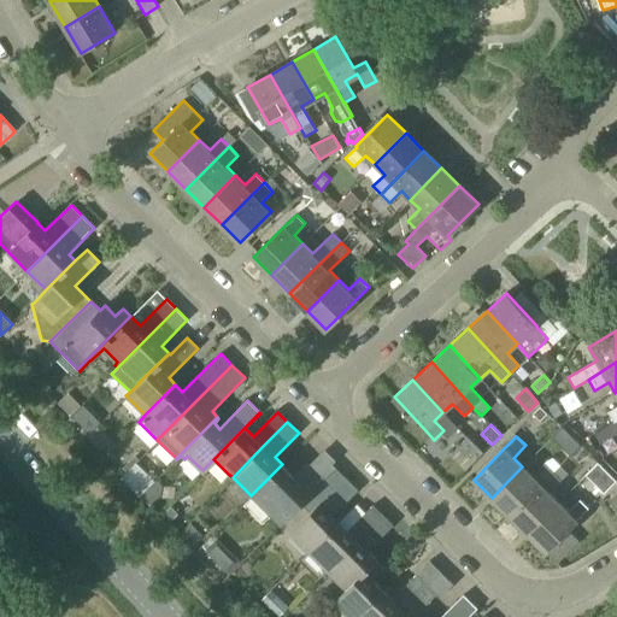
[(569,454),(579,445),(570,436),(560,447),(569,454)]
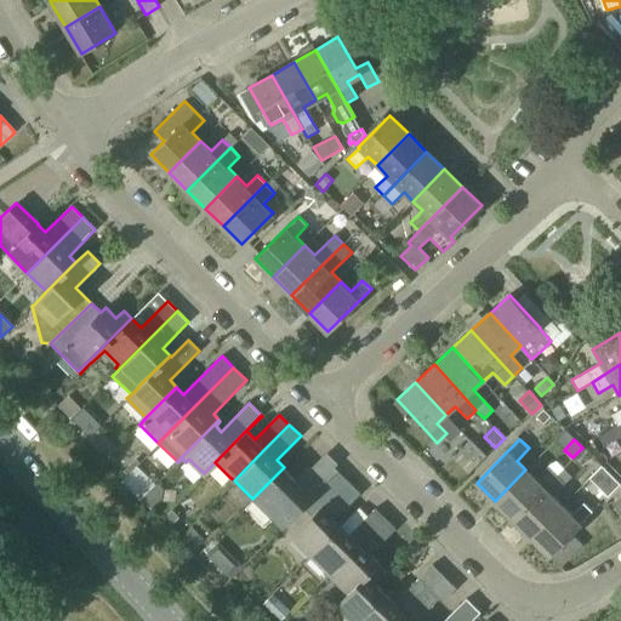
[(468,474),(486,456),(471,440),(453,459),(468,474)]
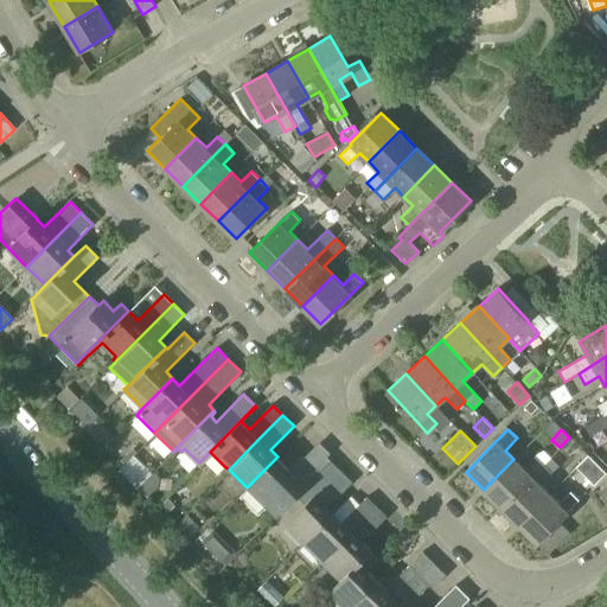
[(144,454),(127,470),(146,490),(163,474),(144,454)]
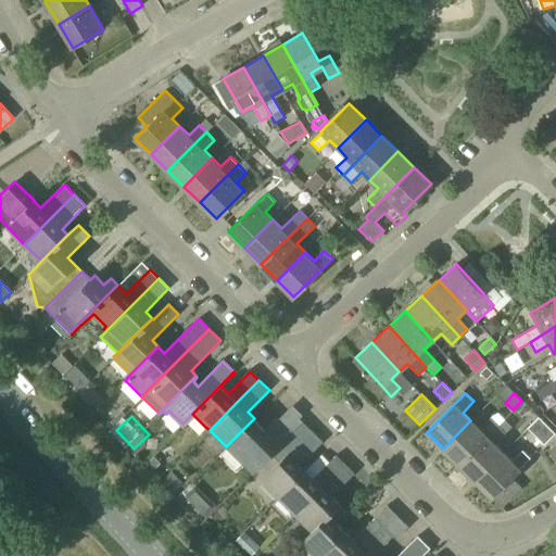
[(538,417),(527,428),(544,445),(555,433),(538,417)]
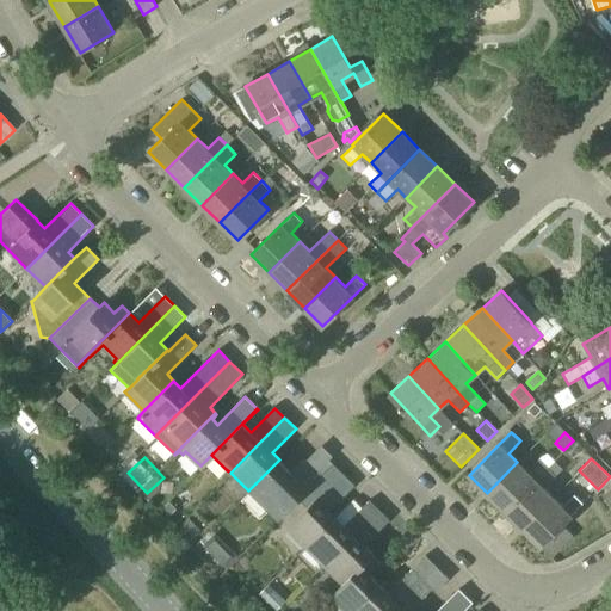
[(278,518),(319,476),(302,460),(290,471),(279,460),(248,491),(267,508),(267,507),(278,518)]
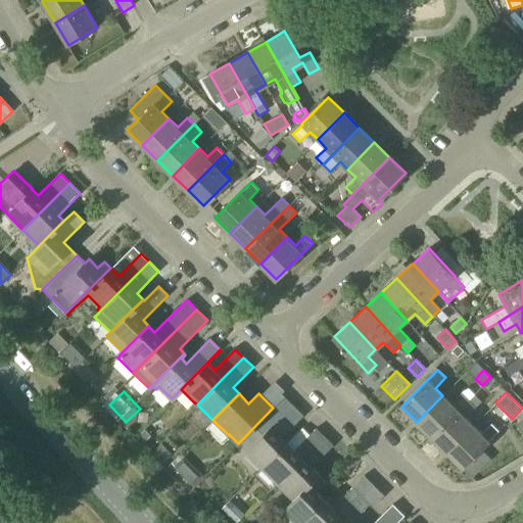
[(432,437),(468,400),(461,393),(450,403),(442,395),(417,422),(432,437)]
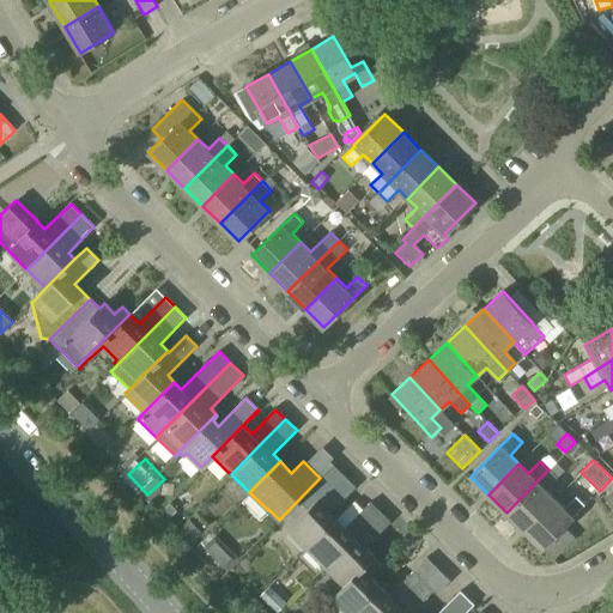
[(525,529),(554,498),(546,490),(557,478),(548,469),(507,513),(525,529)]
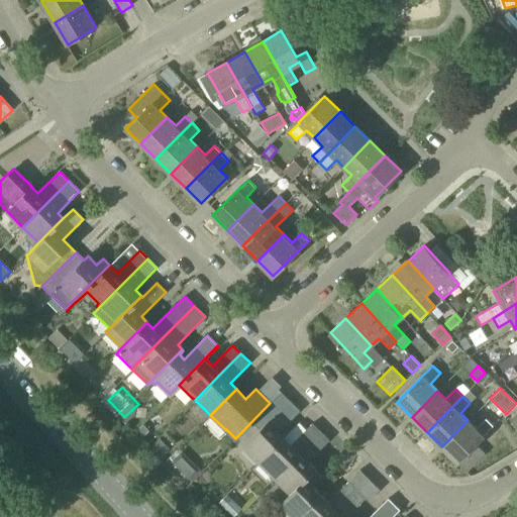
[(257,462),(283,436),(279,432),(300,411),(291,402),(281,413),(270,403),(235,438),(236,439),(252,423),(259,429),(241,446),(257,462)]
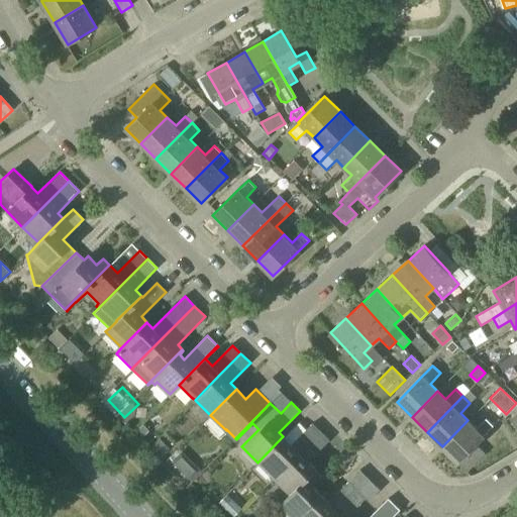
[(468,420),(442,446),(458,461),(484,435),(484,436),(493,426),(486,419),(476,428),(468,420)]
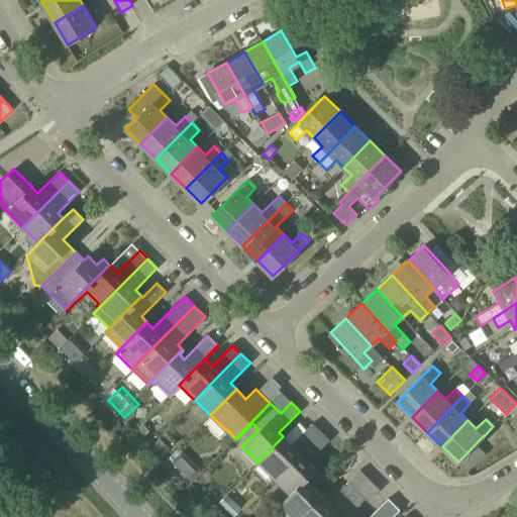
[(271,481),(320,431),(313,423),(291,444),(283,436),(257,462),(272,476),(269,478),(271,481)]
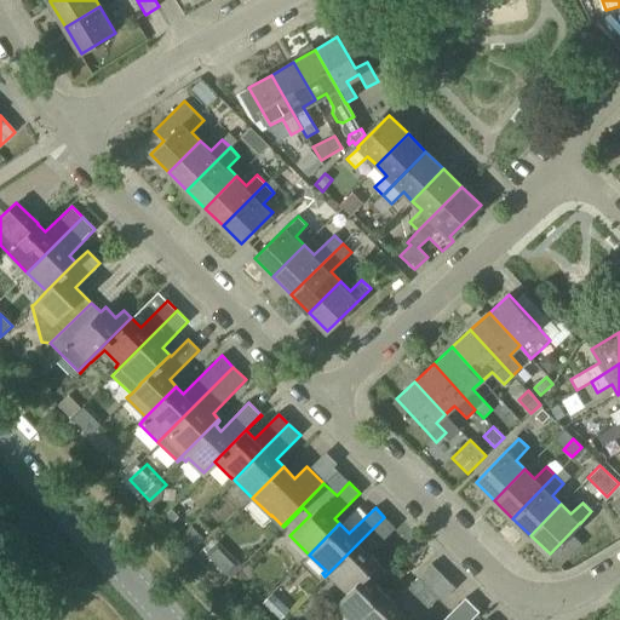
[(346,592),(378,561),(369,554),(395,528),(384,517),(325,577),(329,581),(333,578),(346,592)]
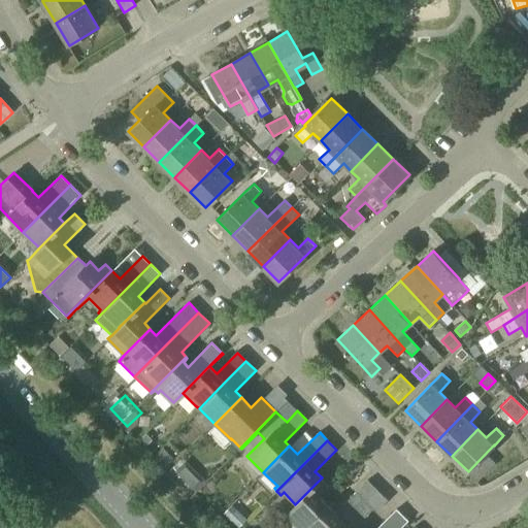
[(153,458),(163,467),(172,459),(163,449),(153,458)]
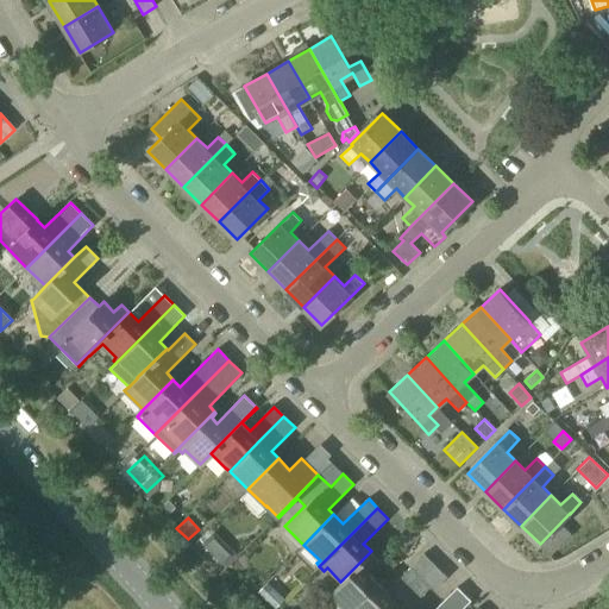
[(225,567),(237,554),(213,532),(201,544),(225,567)]
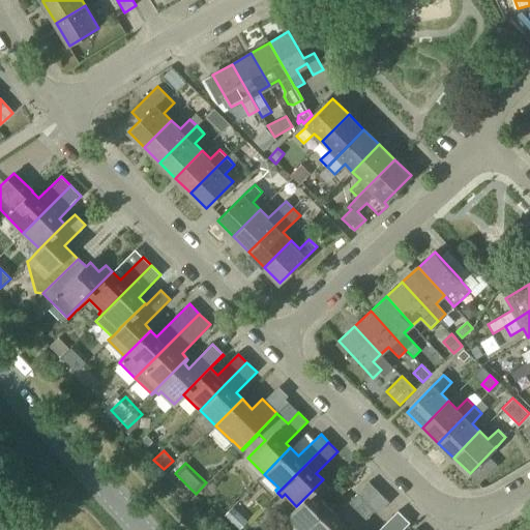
[(299,529),(304,529),(328,506),(320,499),(330,489),(324,482),(325,481),(323,479),(296,506),(286,517),(299,529)]
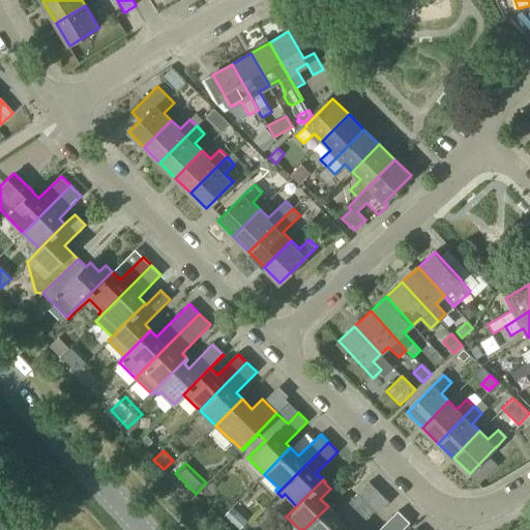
[(336,529),(377,490),(369,481),(336,514),(328,506),(304,529),(336,529)]
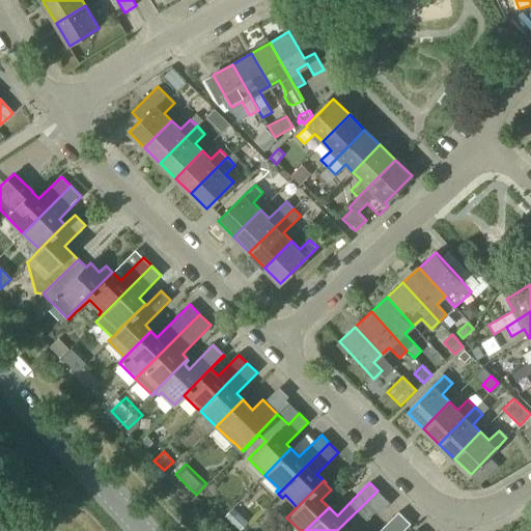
[(356,530),(375,512),(379,514),(390,503),(378,491),(337,530),(356,530)]
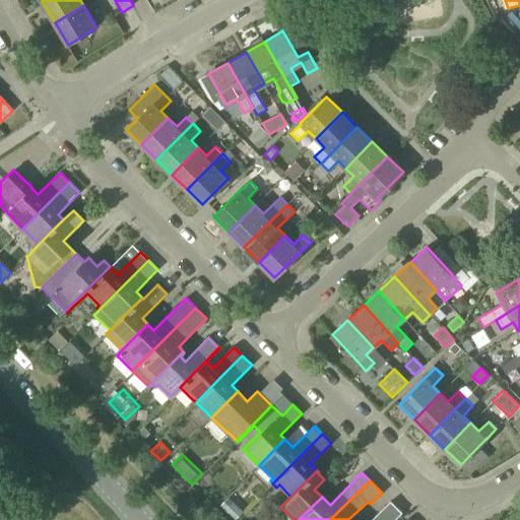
[(234,519),(235,519),(244,511),(231,500),(222,509),(234,519)]
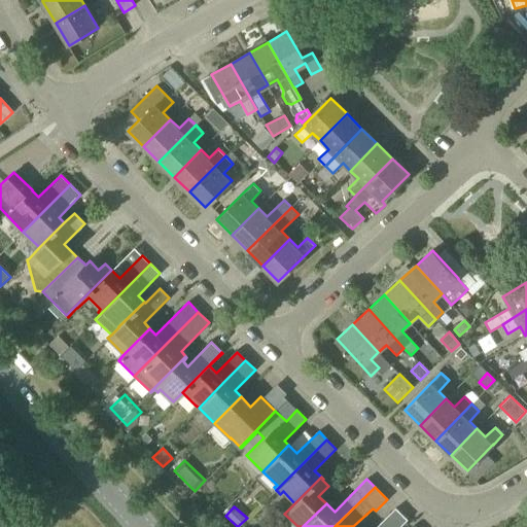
[(400,526),(408,520),(395,508),(376,526),(400,526)]
